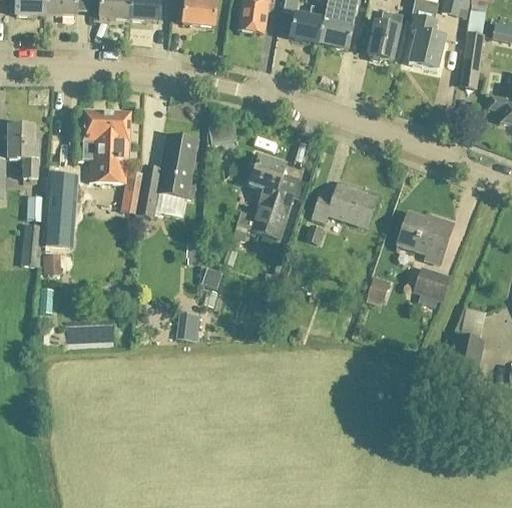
[(15,0),(16,13),(47,13),(47,0),(15,0)]
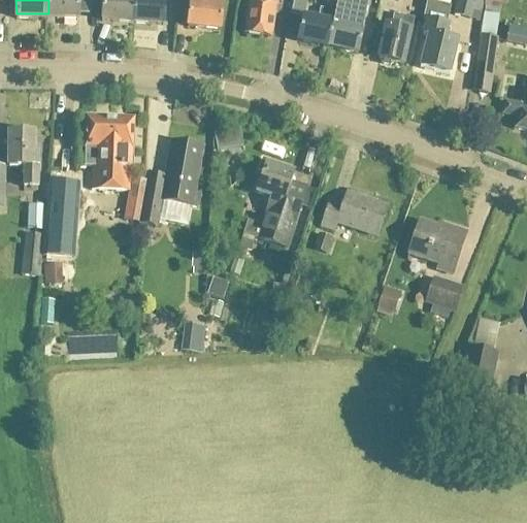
[(48,0),(48,13),(80,13),(80,0),(48,0)]
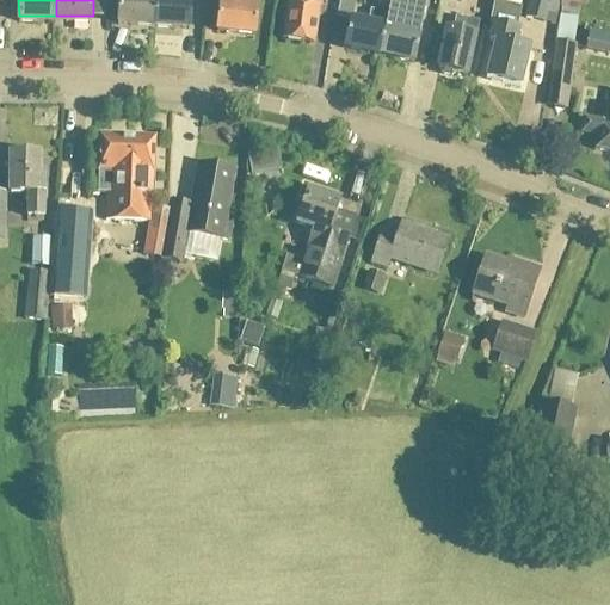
[(121,0),(119,19),(155,22),(156,0),(121,0)]
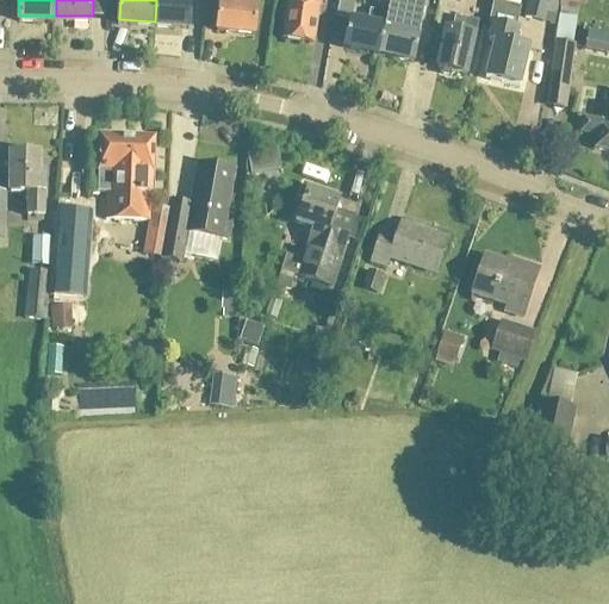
[(156,0),(155,22),(191,24),(192,0),(156,0)]
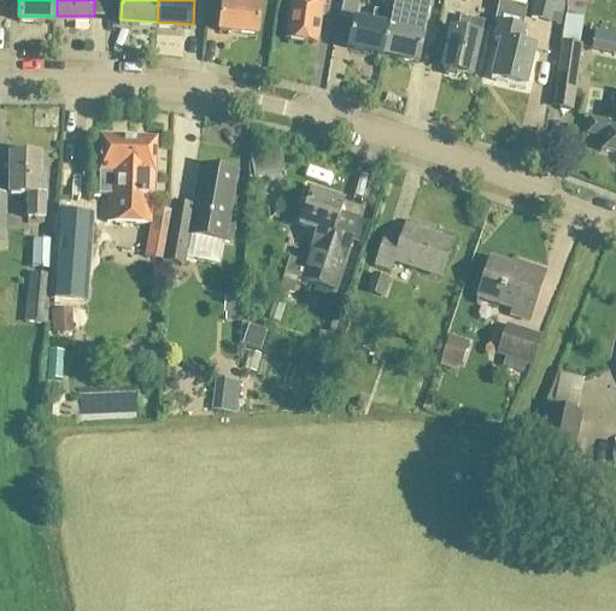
[(222,0),(220,25),(258,31),(262,0),(222,0)]
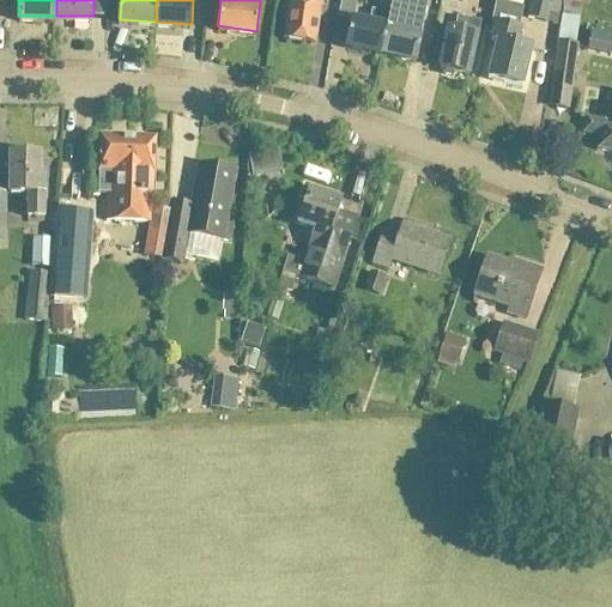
[(309,0),(309,1),(300,0),(290,0),(285,34),(315,38),(320,4),(323,4),(323,0),(309,0)]
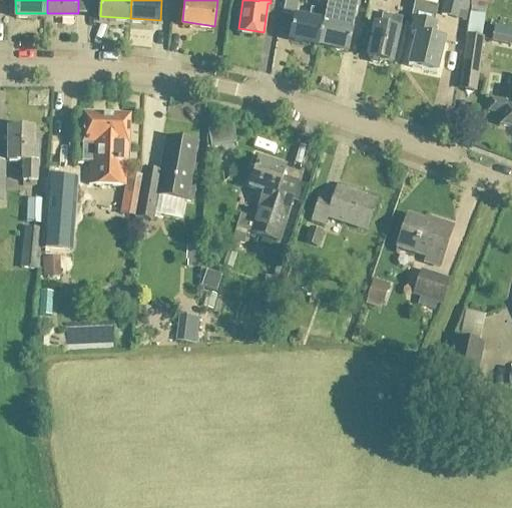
[(296,14),(291,37),(319,42),(328,0),(317,0),(316,6),(312,5),(310,17),(296,14)]
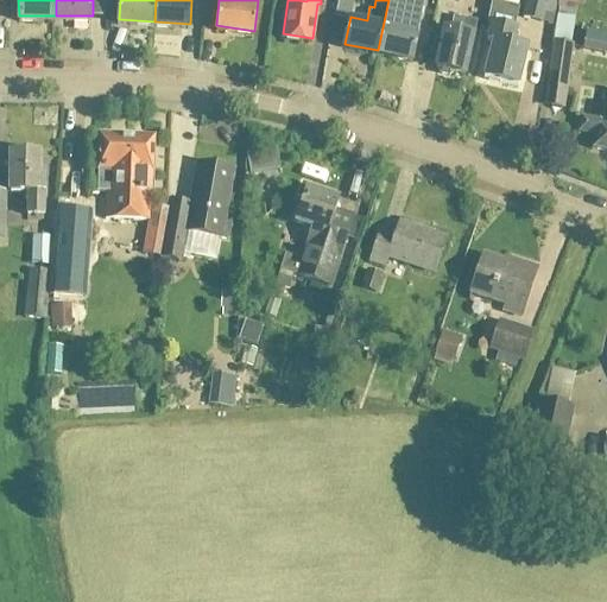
[(389,0),(378,50),(413,57),(418,30),(424,1),(419,0),(389,0)]
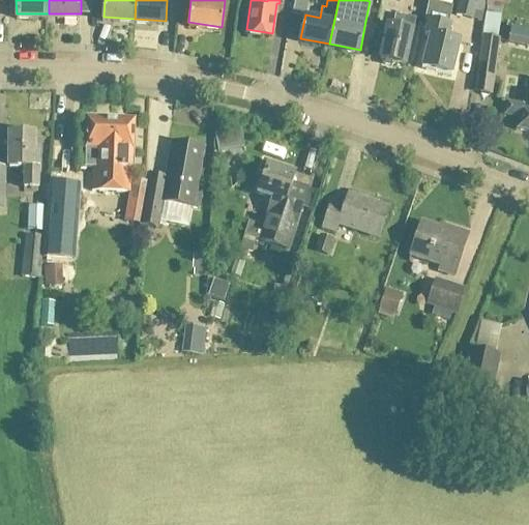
[(431,32),(423,64),(452,71),(461,37),(447,34),(450,20),(449,20),(453,2),(444,0),(429,0),(425,17),(429,18),(425,31),(431,32)]
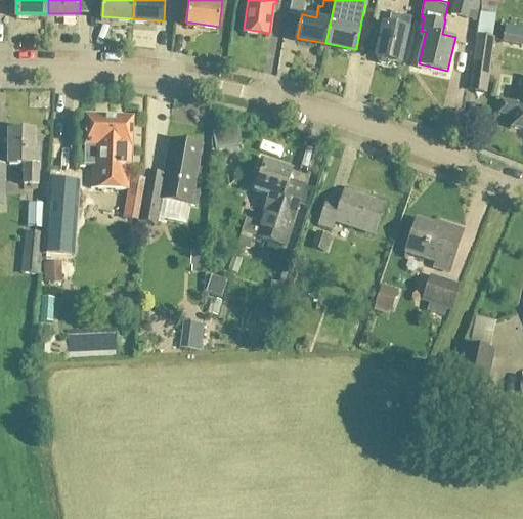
[(475,15),(478,0),(452,0),(451,10),(475,15)]
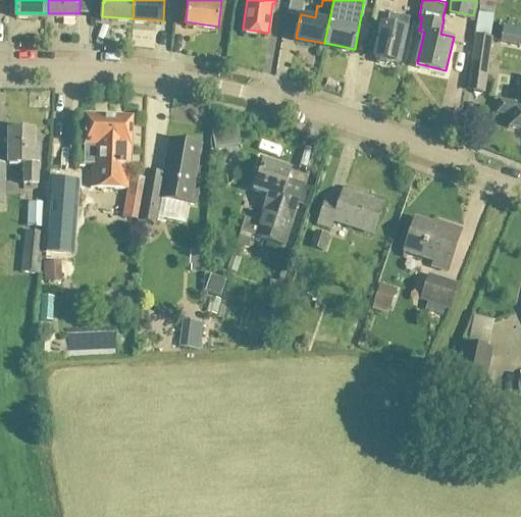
[(387,20),(382,19),(375,55),(377,59),(386,61),(389,58),(400,60),(410,15),(389,11),(387,20)]
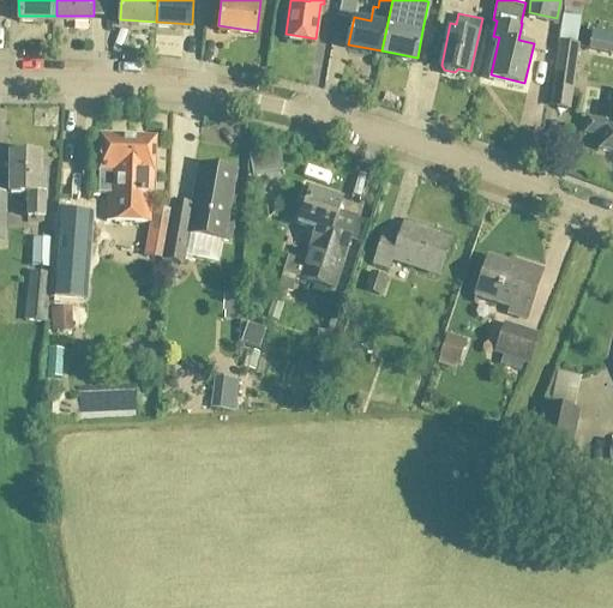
[(575,77),(580,41),(559,38),(554,73),(575,77)]
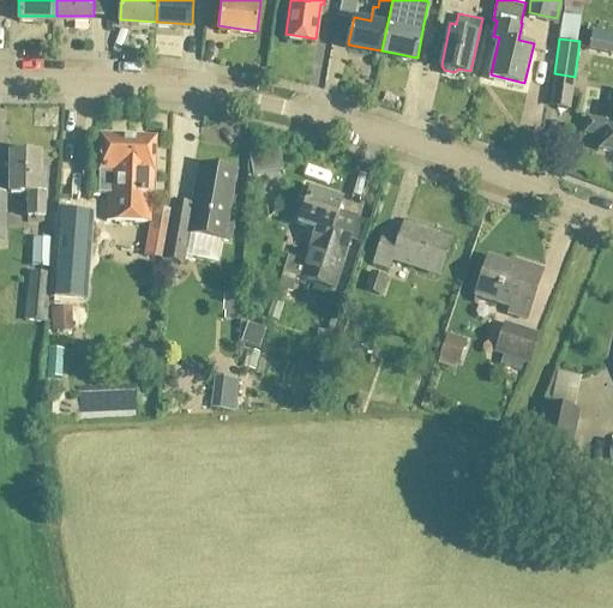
[(589,114),(586,130),(605,133),(602,145),(612,146),(612,91),(607,118),(589,114)]
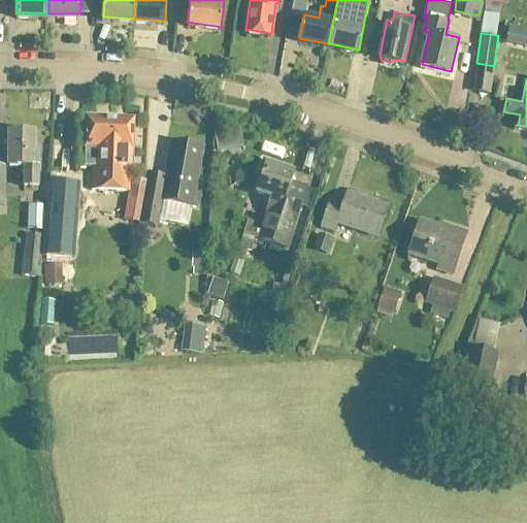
[(86,113),(85,162),(94,162),(94,186),(132,187),(133,113),(86,113)]
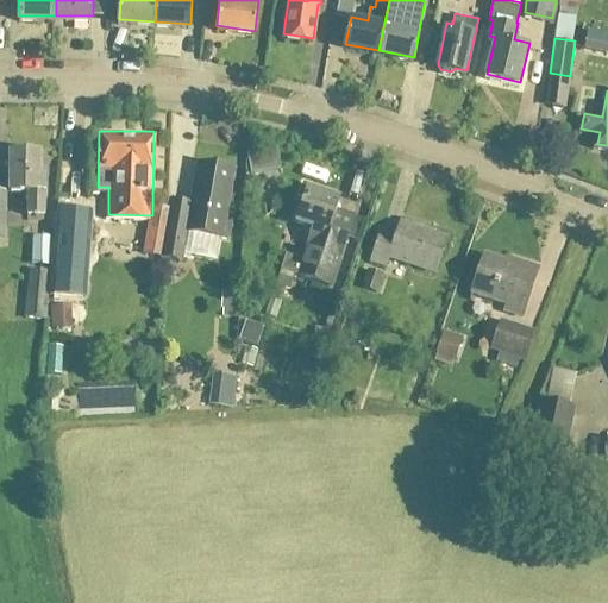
[(48,161),(42,161),(42,148),(12,146),(12,184),(29,184),(29,208),(45,208),(45,186),(48,186),(48,161)]
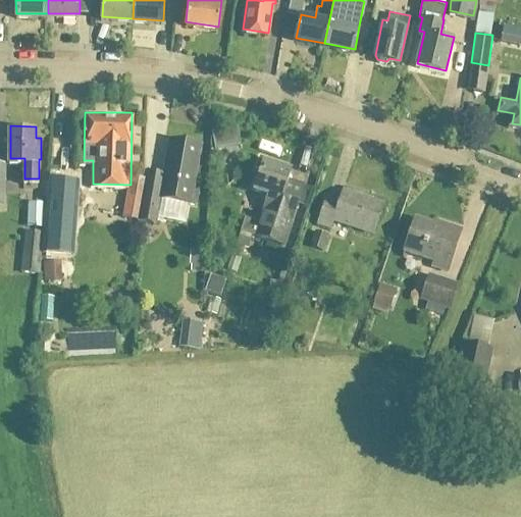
[(208,128),(212,153),(227,150),(223,125),(208,128)]
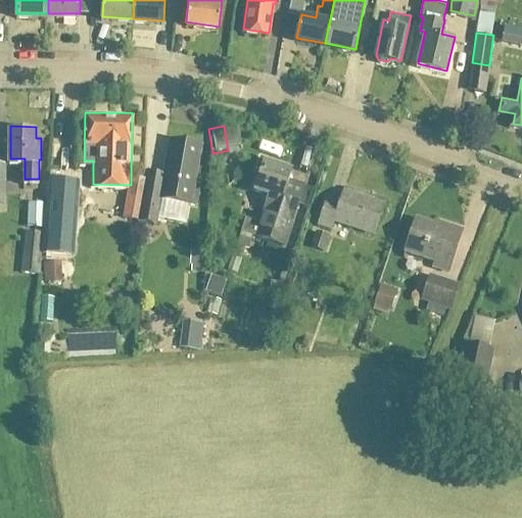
[(147,169),(139,219),(155,222),(160,196),(189,201),(189,200),(196,201),(199,188),(191,187),(199,142),(171,137),(164,172),(147,169)]
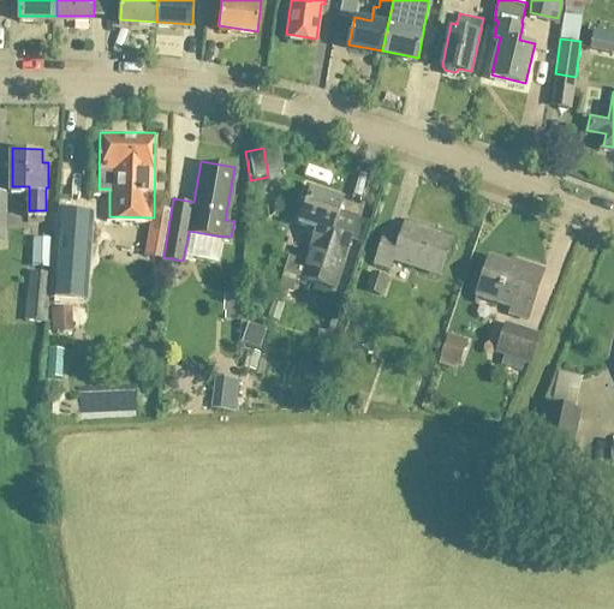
[(359,213),(340,207),(343,198),(327,193),(329,186),(305,179),(302,192),(303,192),(303,191),(308,197),(299,221),(316,226),(307,258),(290,254),(285,269),(335,285),(351,237),(361,240),(368,219),(358,215),(359,213)]
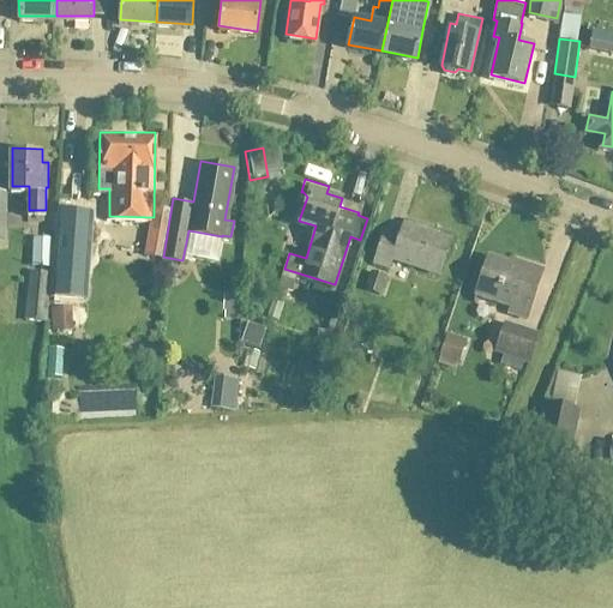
[(86,294),(92,212),(59,209),(53,292),(86,294)]
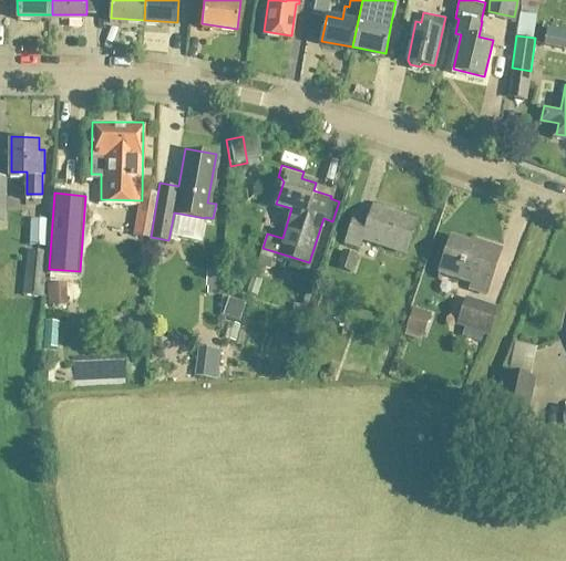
[(352,217),(345,241),(360,247),(362,239),(404,252),(417,215),(374,201),(368,222),(352,217)]
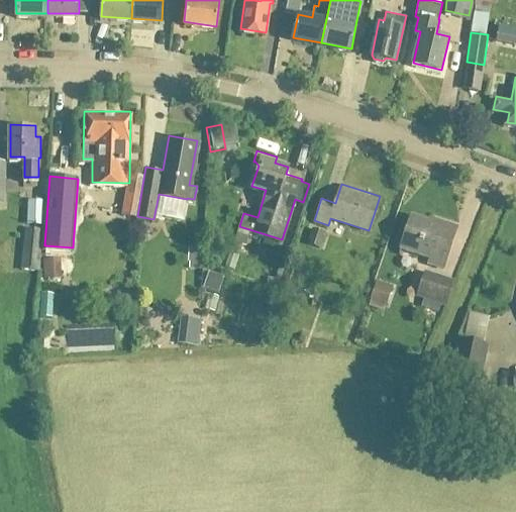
[(22,200),(22,222),(36,222),(37,200),(22,200)]
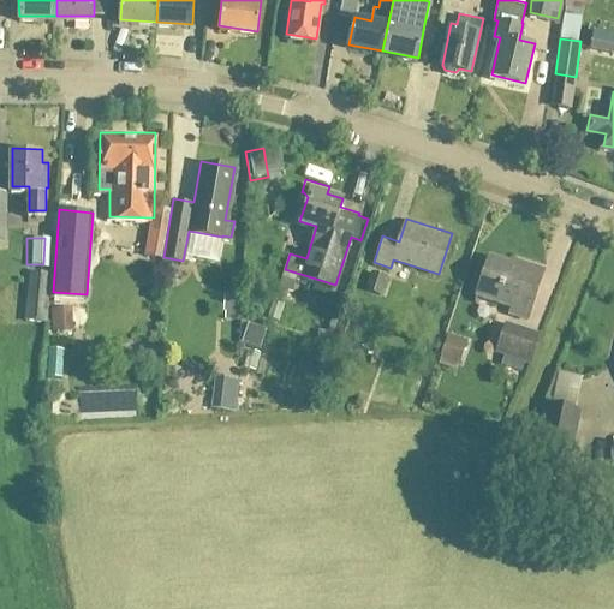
[(523,262),(490,251),(477,291),(513,303),(511,308),(529,314),(546,266),(524,258),(523,262)]
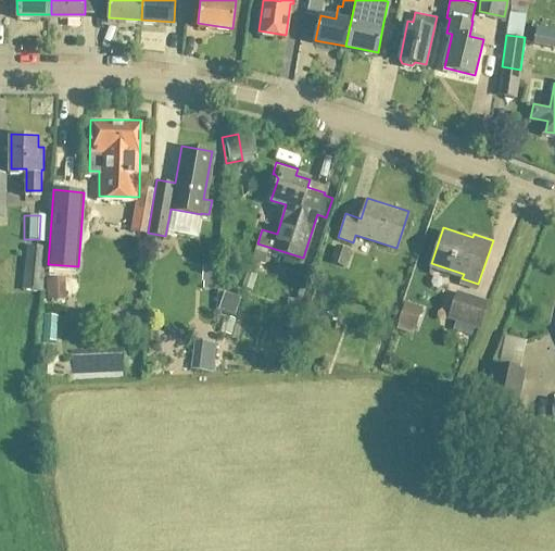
[(345,264),(351,247),(336,242),(330,260),(345,264)]
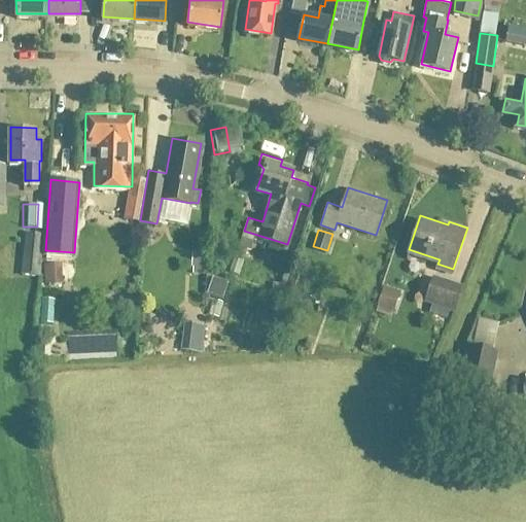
[(41,273),(44,233),(26,231),(22,272),(41,273)]
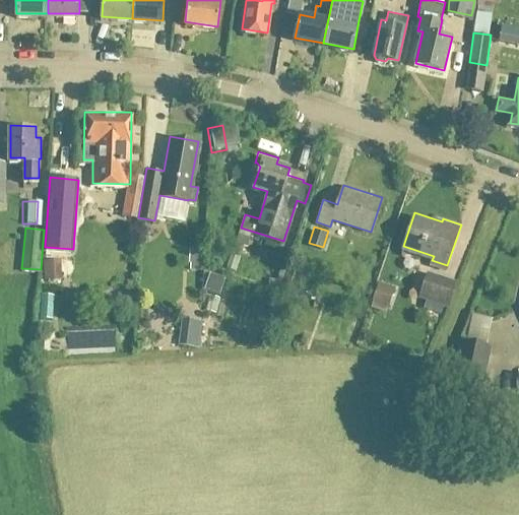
[(202,246),(190,245),(189,260),(191,260),(190,266),(201,267),(202,246)]
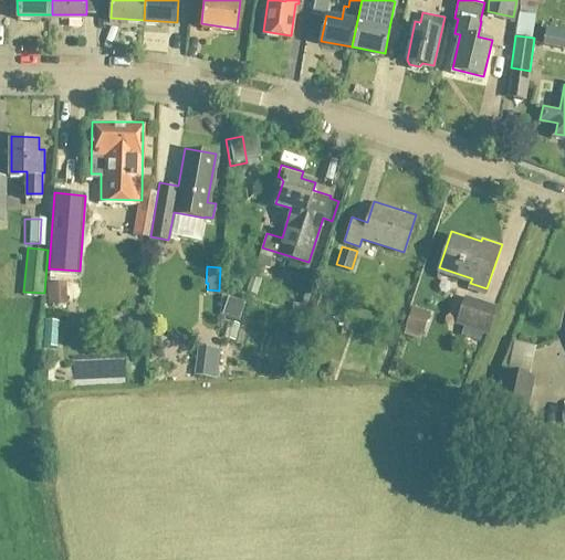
[(323,315),(330,294),(313,288),(306,310),(323,315)]
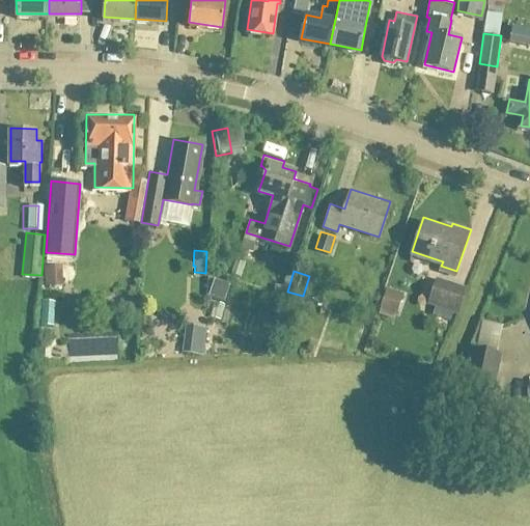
[(467,285),(438,276),(429,299),(458,309),(467,285)]
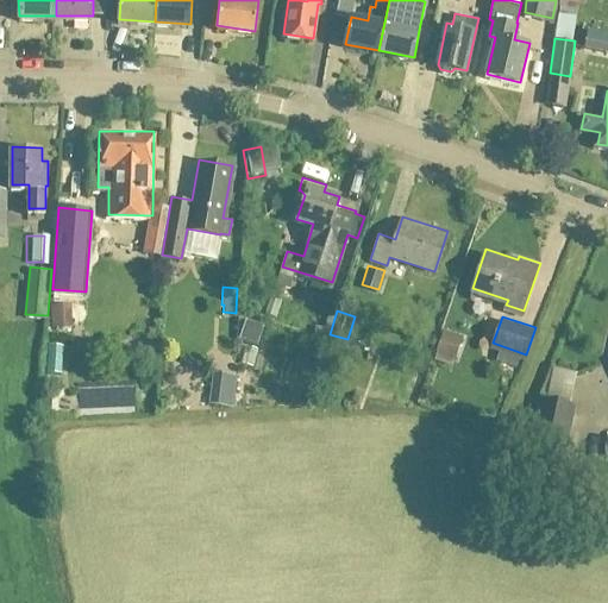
[(462,333),(444,327),(437,349),(455,355),(462,333)]
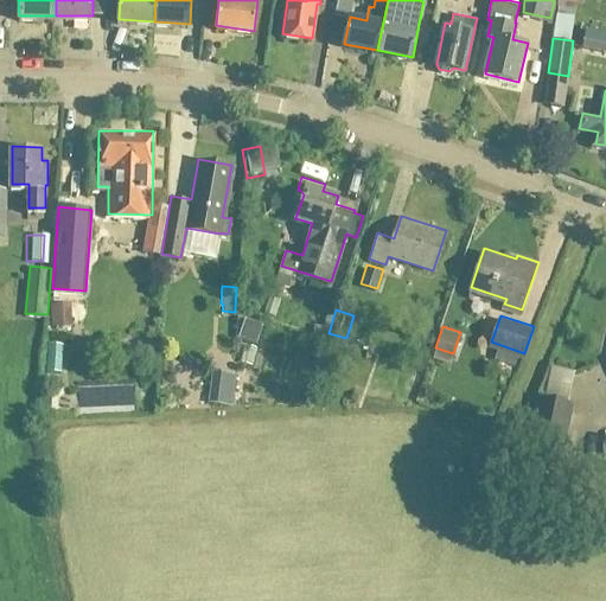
[(540,384),(559,390),(567,368),(547,362),(540,384)]
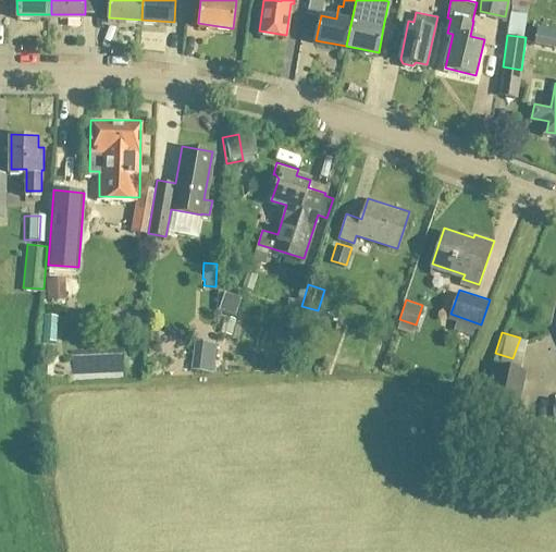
[(213,369),(218,341),(196,338),(192,366),(213,369)]
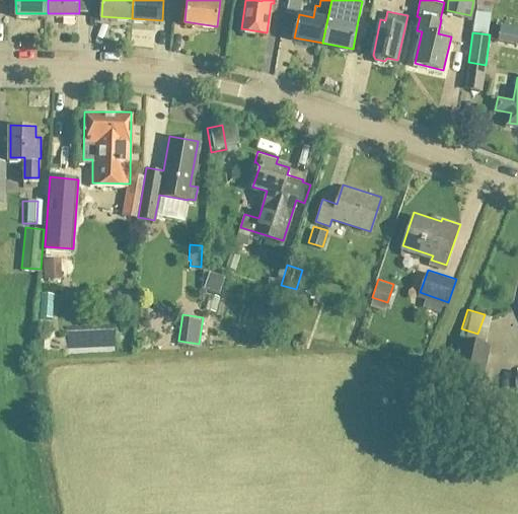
[(463,341),(458,371),(483,375),(488,345),(463,341)]
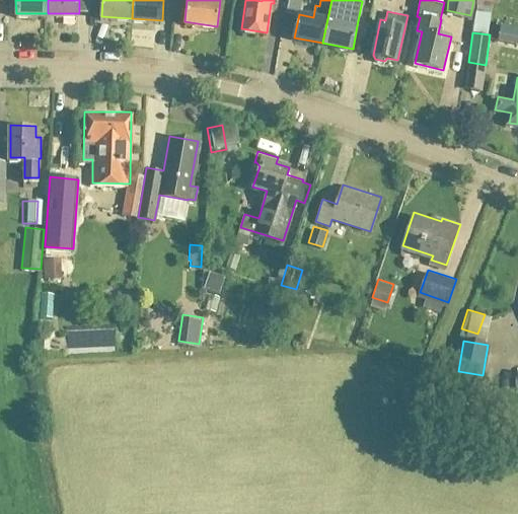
[(495,375),(492,387),(508,391),(511,380),(495,375)]
